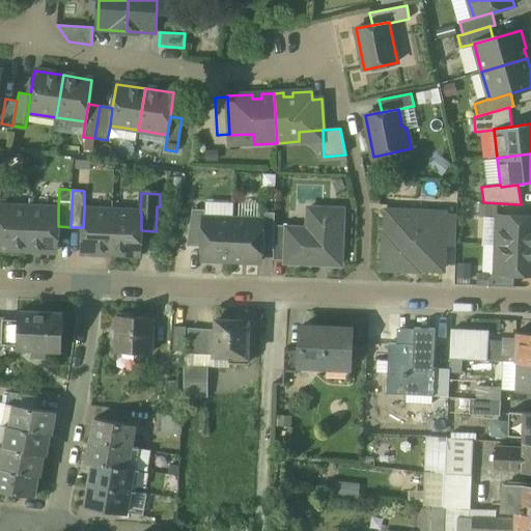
[(29,207),(0,206),(0,217),(0,249),(28,250),(29,207)]
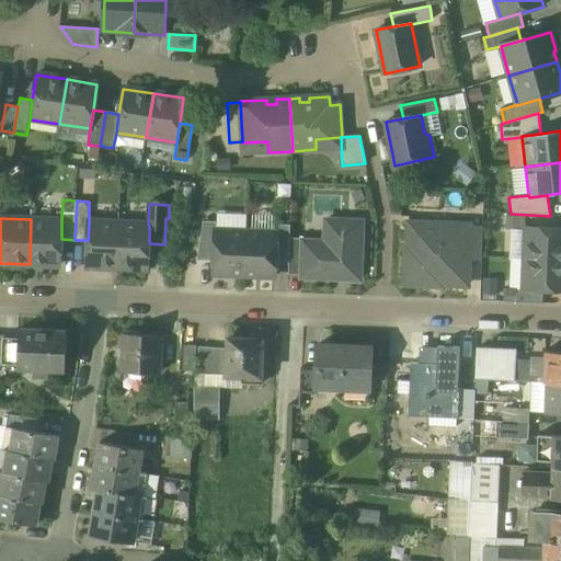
[(61,220),(31,219),(30,264),(60,266),(61,239),(61,220)]
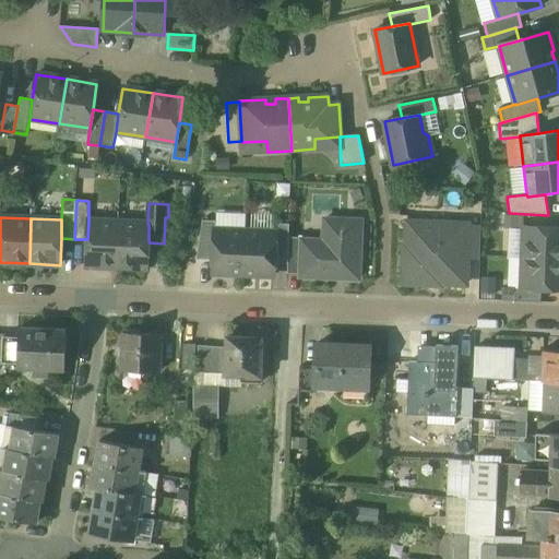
[(304,247),(301,247),(300,274),(300,276),(358,278),(361,221),(324,219),(323,248),(304,247)]
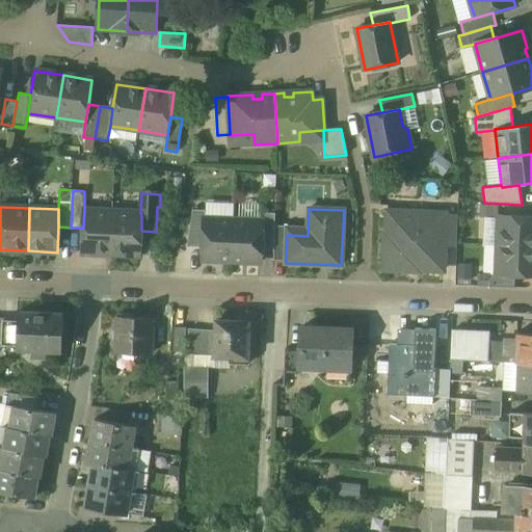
[(112,211),(84,210),(83,228),(82,253),(111,255),(112,211)]
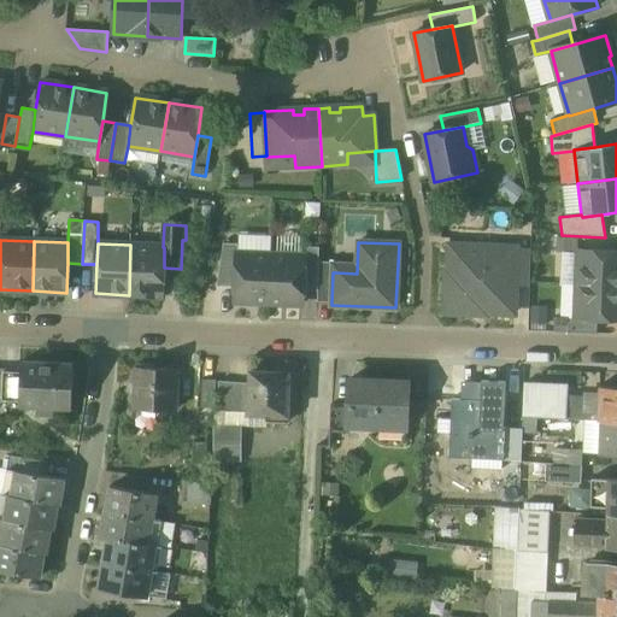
[(163,247),(130,245),(129,295),(163,297),(164,268),(164,247),(163,247)]
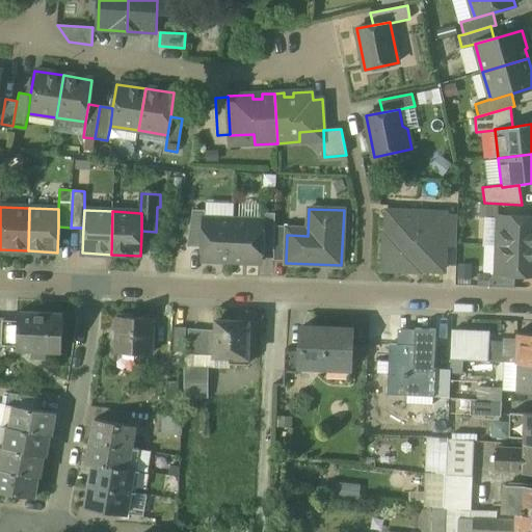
[(446,214),(388,212),(387,243),(384,243),(383,265),(389,270),(410,271),(410,269),(444,270),(446,214)]
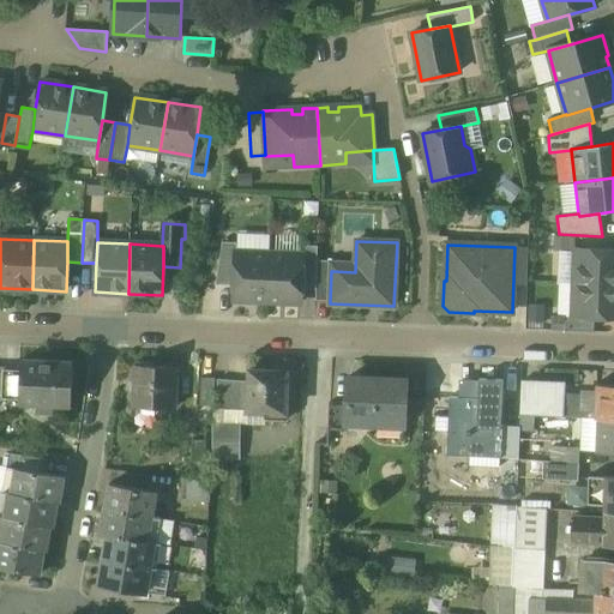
[(613,251),(576,250),(575,283),(613,284),(613,251)]
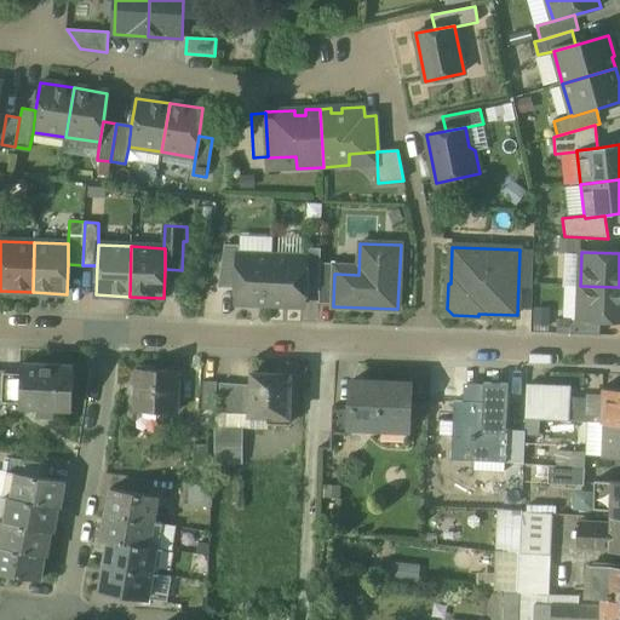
[(273,257),(239,256),(236,304),(270,305),(273,257)]
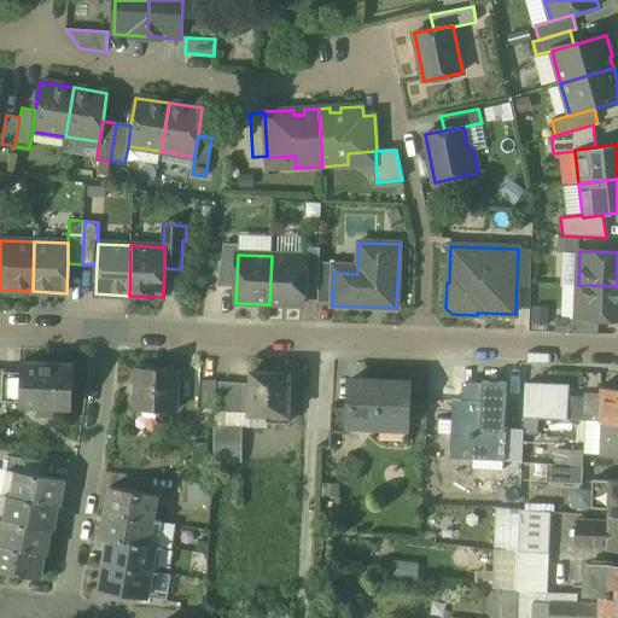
[(305,257),(272,256),(269,304),(303,305),(305,257)]
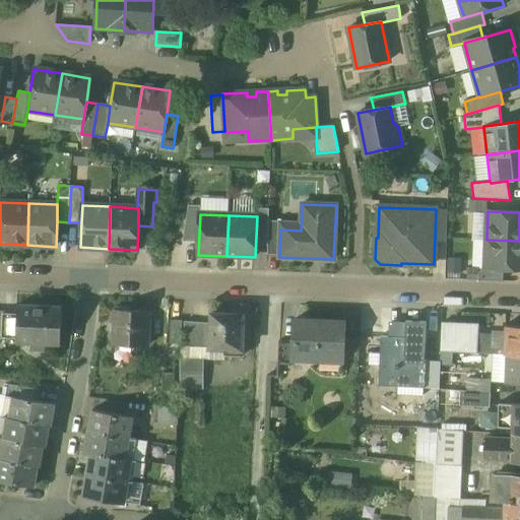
[(282,221),(268,220),(267,255),(279,255),(280,230),(282,230),(282,221)]
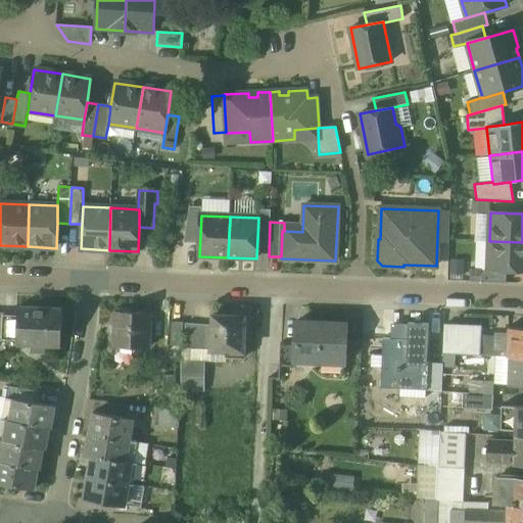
[(522,242),(489,241),(488,270),(507,271),(522,271),(522,242)]
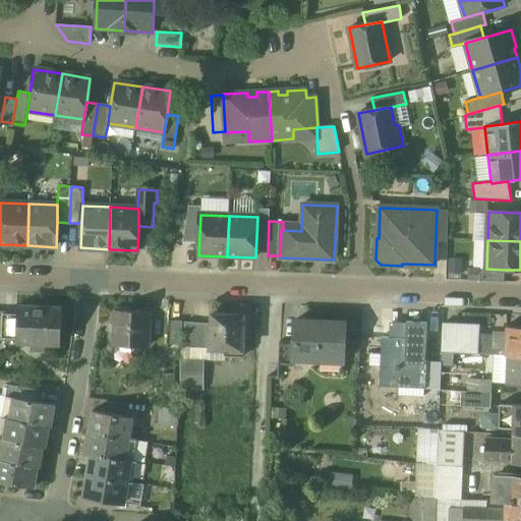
[(486,269),(468,269),(467,280),(504,282),(505,270),(486,269)]
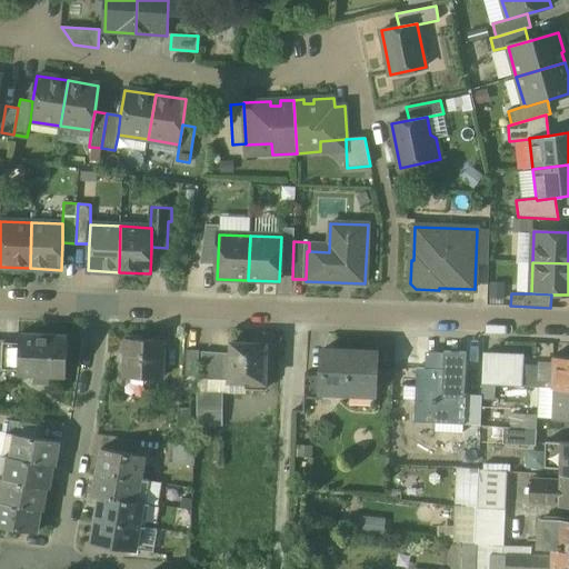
[(65,335),(18,332),(18,342),(17,368),(17,372),(33,373),(33,376),(45,377),(45,373),(63,375),(65,335)]
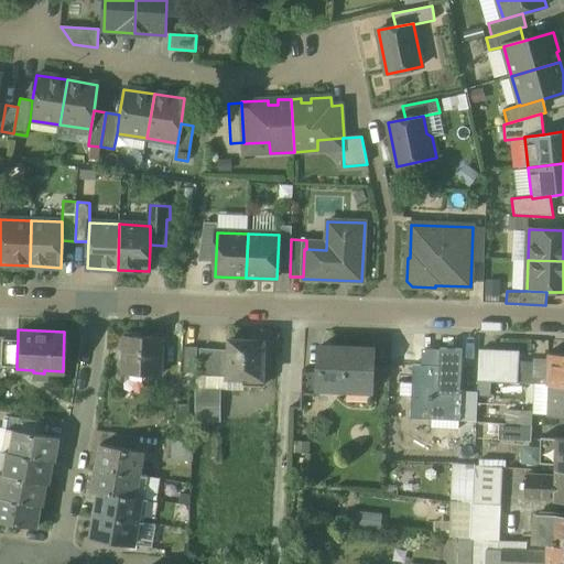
[(160,337),(138,336),(138,334),(127,333),(127,336),(125,336),(122,372),(158,375),(160,337)]
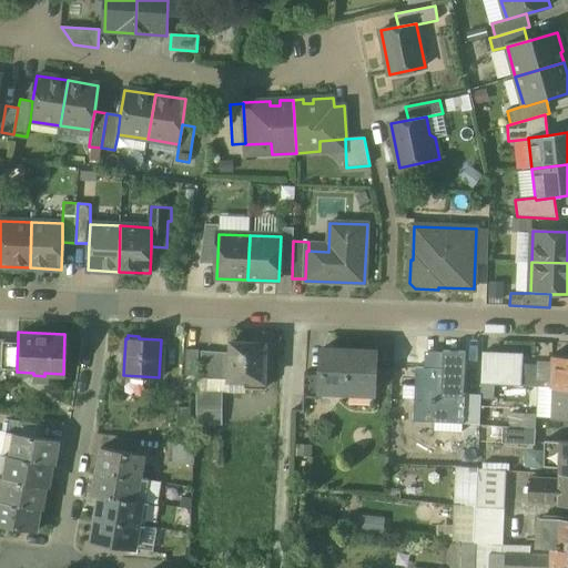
[(18,342),(0,341),(0,366),(17,367),(18,342)]
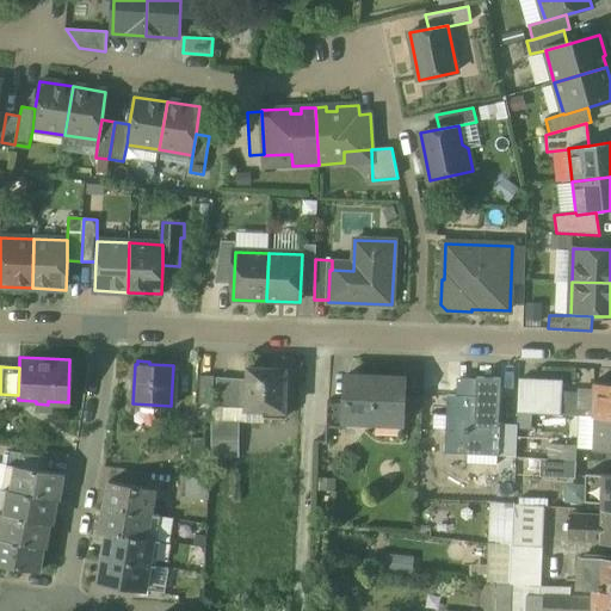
[(287,369),(248,366),(247,380),(246,408),(285,411),(287,369)]
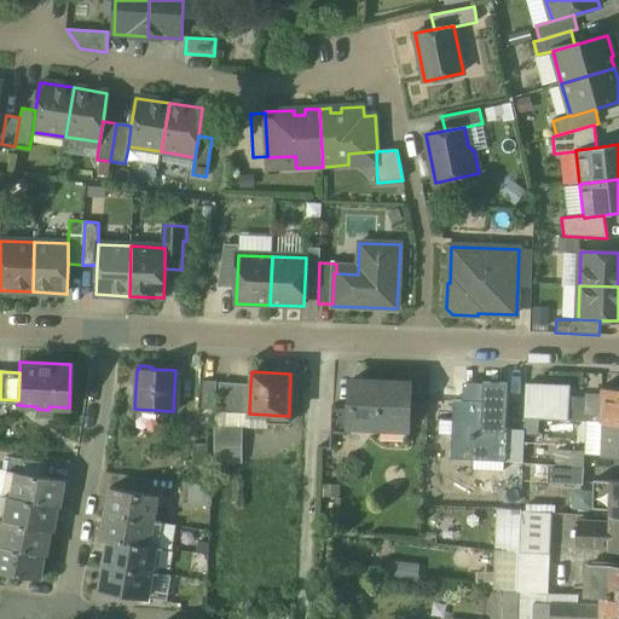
[(409,383),(351,381),(350,406),(350,422),(351,422),(377,423),(406,424),(409,383)]
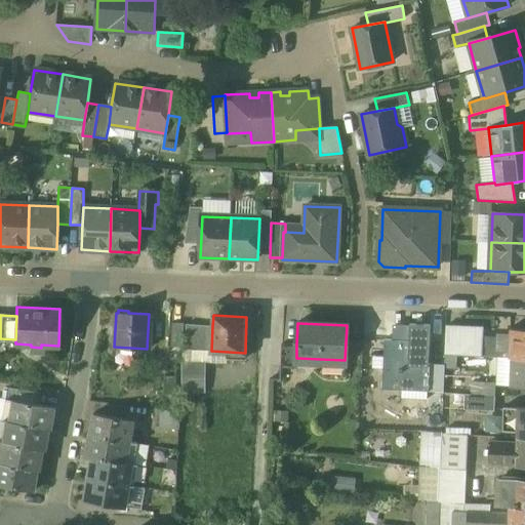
[(183,325),(168,324),(167,347),(179,348),(182,348),(183,325)]
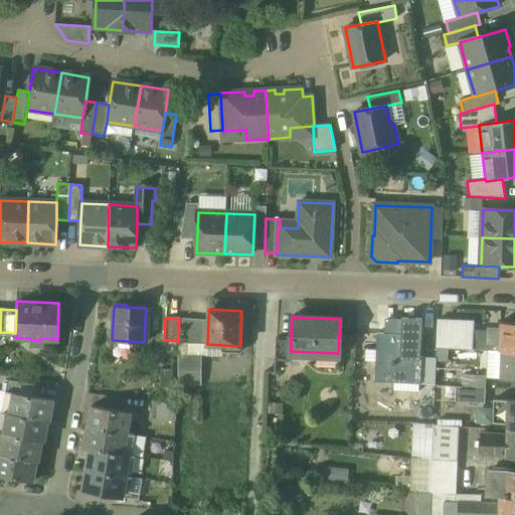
[(420,319),(402,318),(402,321),(388,321),(387,334),(377,333),(375,380),(393,381),(393,375),(420,376),(420,358),(419,358),(420,319)]
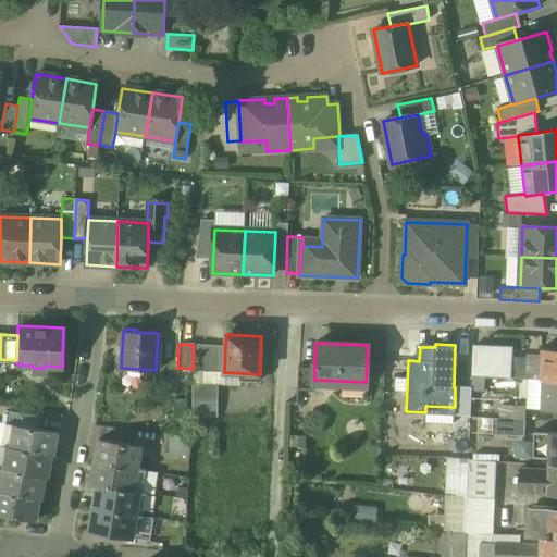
[(225,346),(197,345),(196,370),(224,372),(225,346)]
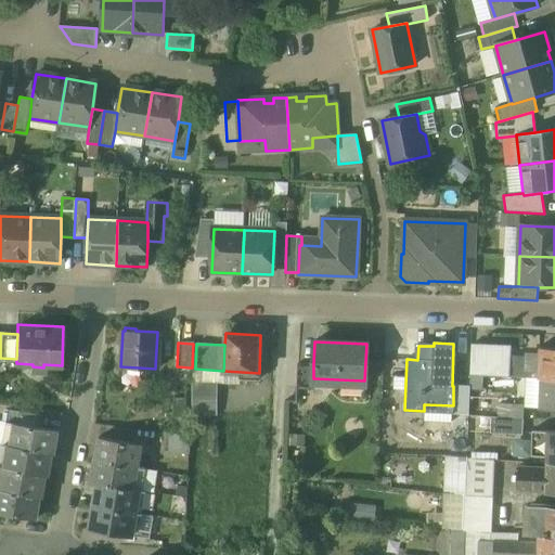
[(511,346),(472,344),(470,373),(483,374),(510,376),(511,356),(511,346)]
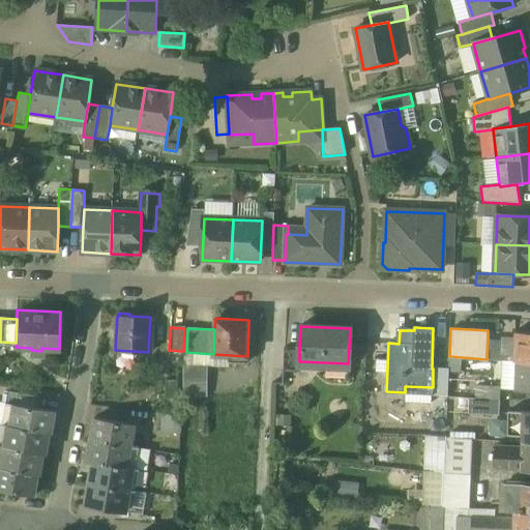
[(529,331),(514,331),(514,336),(513,354),(503,353),(503,341),(502,341),(488,340),(487,359),(513,361),(525,361),(529,361),(529,331)]
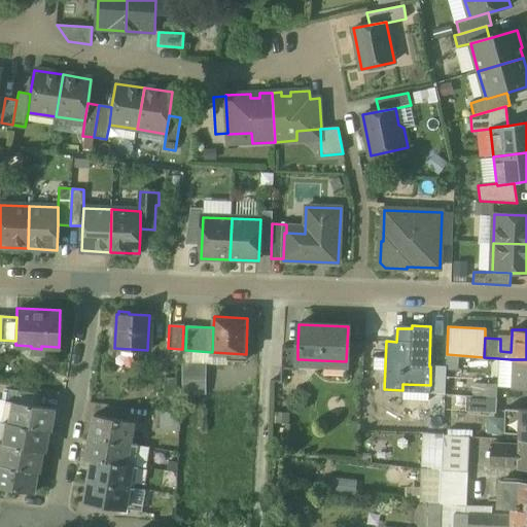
[(512,335),(499,335),(499,339),(500,339),(500,351),(511,352),(512,335)]
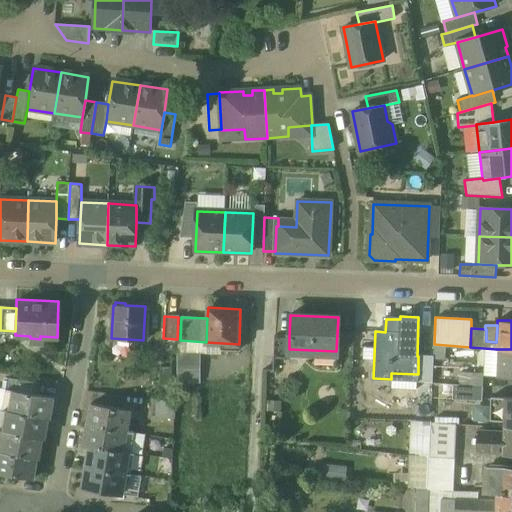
[(289,336),(275,335),(274,356),(290,356),(290,349),(289,349),(289,336)]
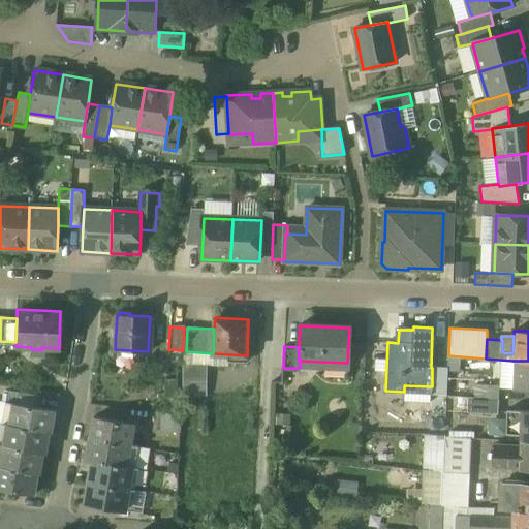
[(181,350),(168,349),(166,398),(179,399),(181,350)]
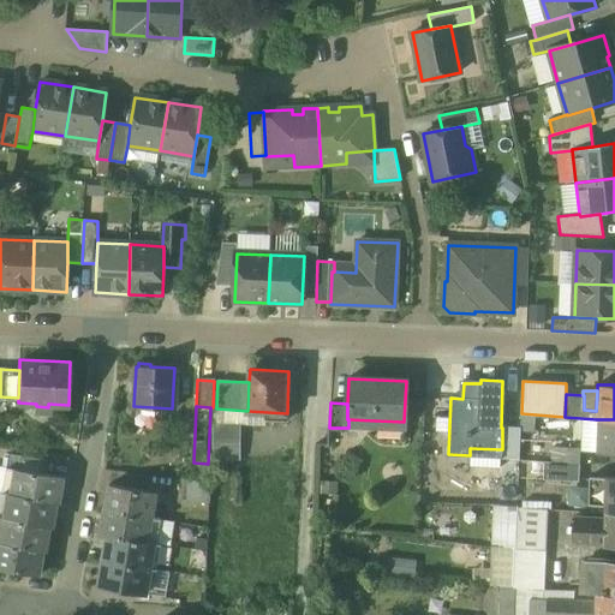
[(536,415),(521,413),(520,429),(520,431),(536,431),(536,415)]
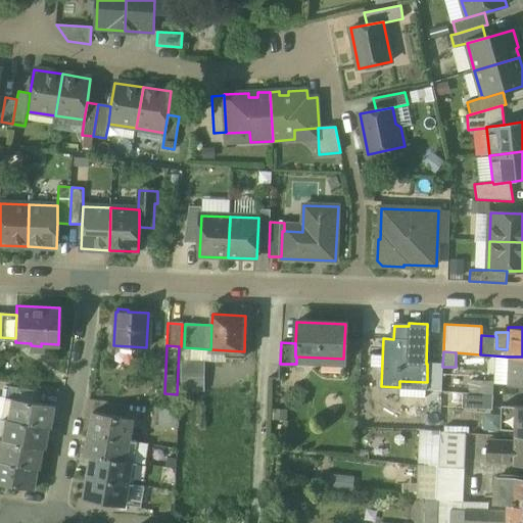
[(522,357),(518,357),(518,365),(507,364),(506,384),(522,384),(522,357)]
